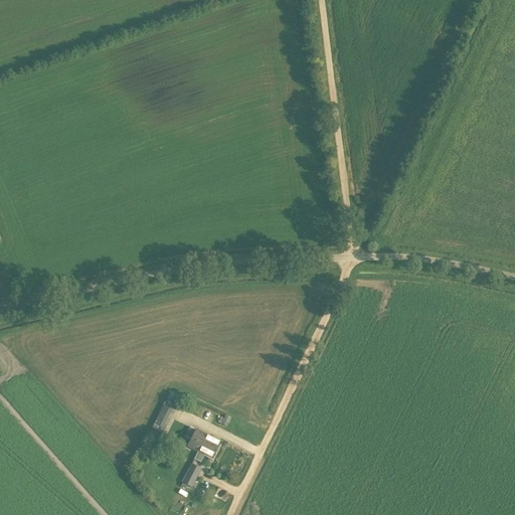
[(162,435),(178,403),(166,397),(153,423),(154,423),(151,428),(162,435)]
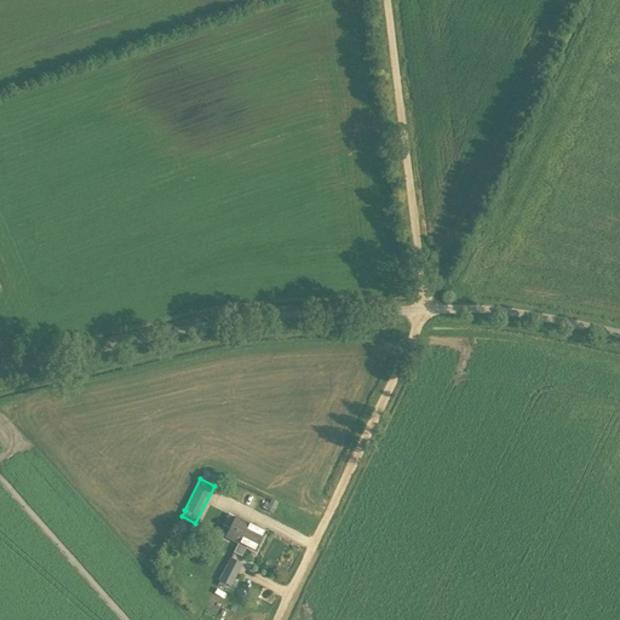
[(271,500),(267,511),(273,515),(277,503),(271,500)]
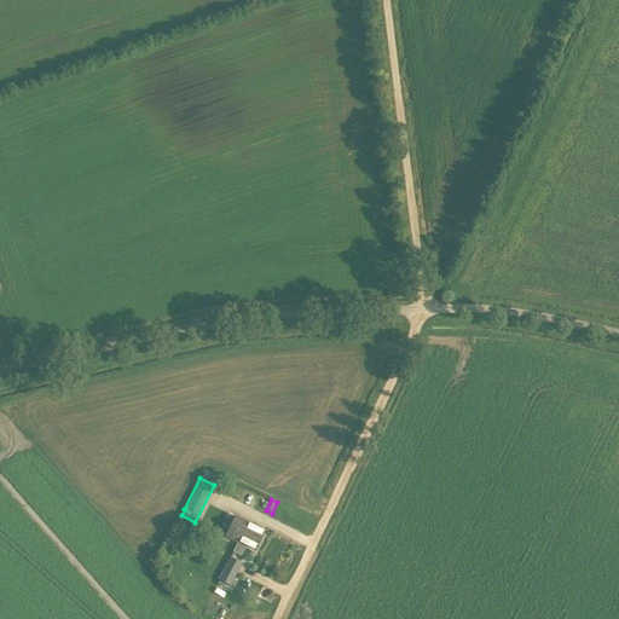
[(238,543),(249,522),(236,515),(236,516),(229,513),(224,524),(230,527),(225,536),(238,543)]
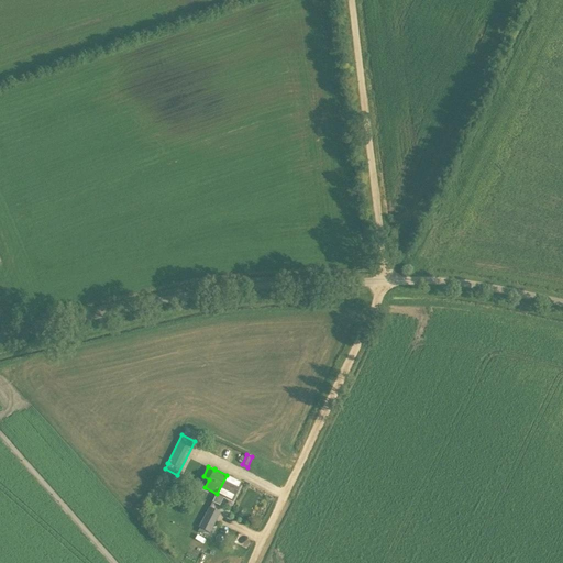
[(227,475),(217,494),(232,500),(241,482),(227,475)]
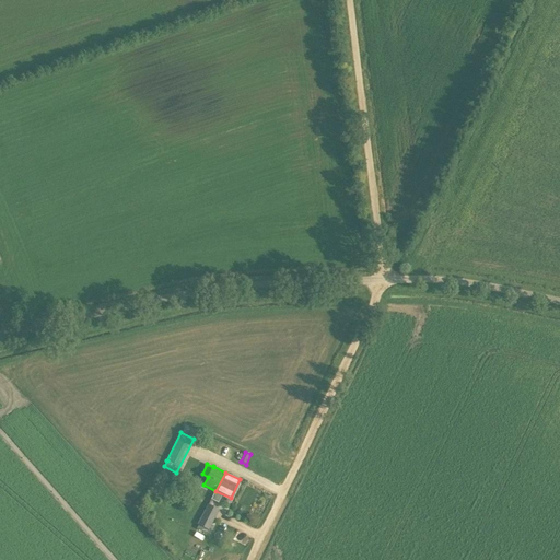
[(209,531),(214,518),(203,512),(197,525),(198,526),(197,529),(206,534),(208,531),(209,531)]
